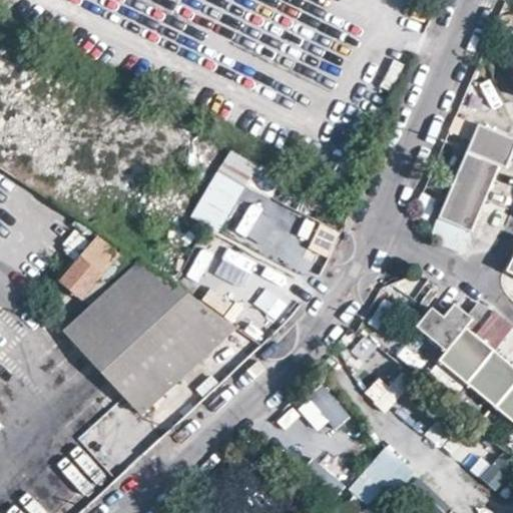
[(468,152),(500,166),(507,169),(512,154),(512,138),(479,124),(468,152)]
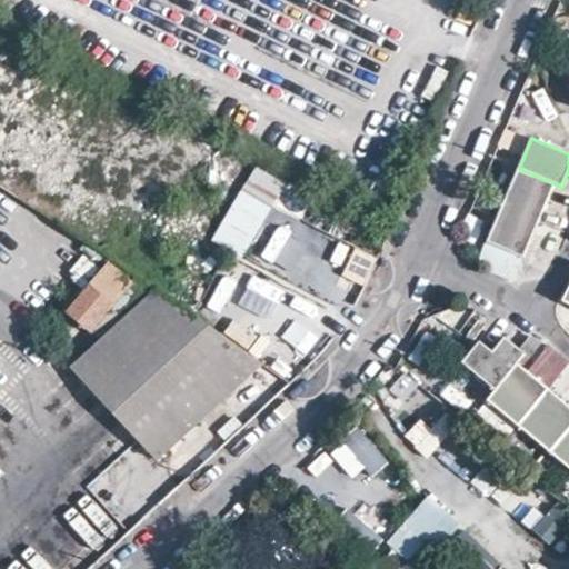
[(555,185),(519,169),(488,242),(523,257),(555,185)]
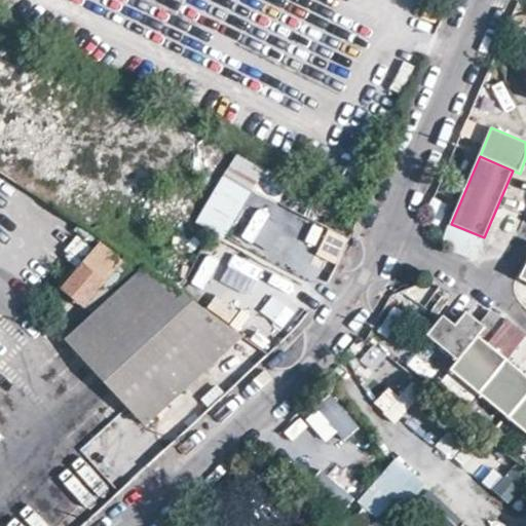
[(224,239),(253,191),(223,175),(194,223),(224,239)]
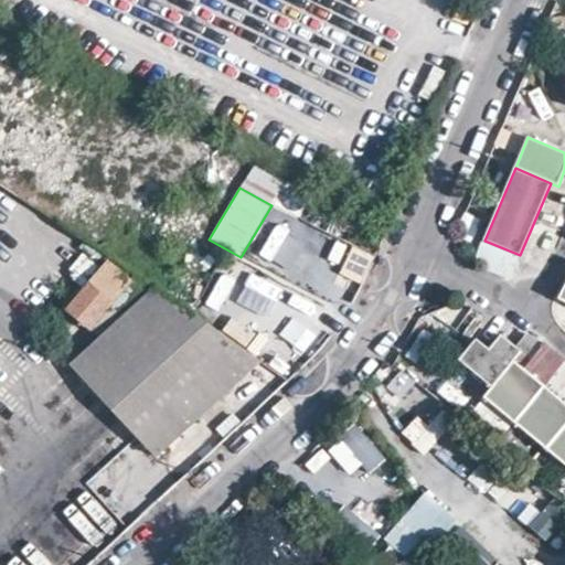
[(291,277),(294,273),(323,289),(338,263),(268,226),(253,256),(291,277)]
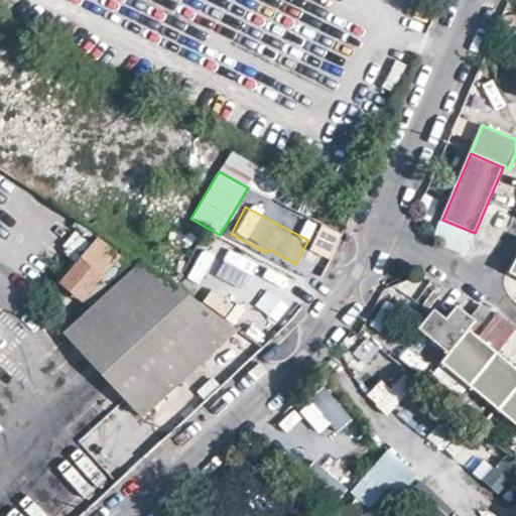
[(119,255),(101,240),(62,284),(80,300),(119,255)]
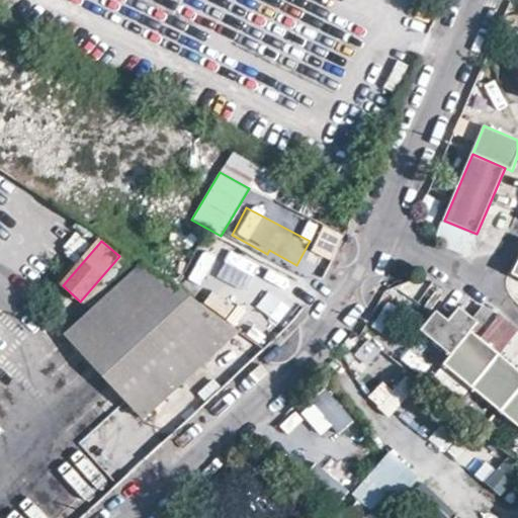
[(135,264),(125,255),(108,275),(118,284),(135,264)]
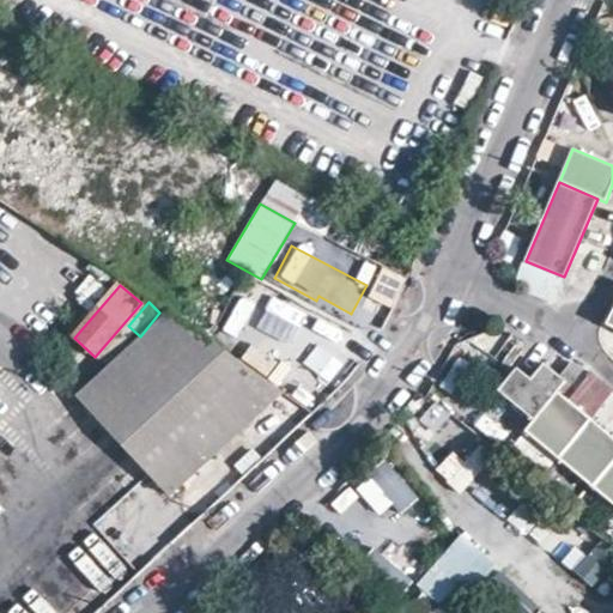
[(284,393),(169,313),(78,398),(171,497),(284,393)]
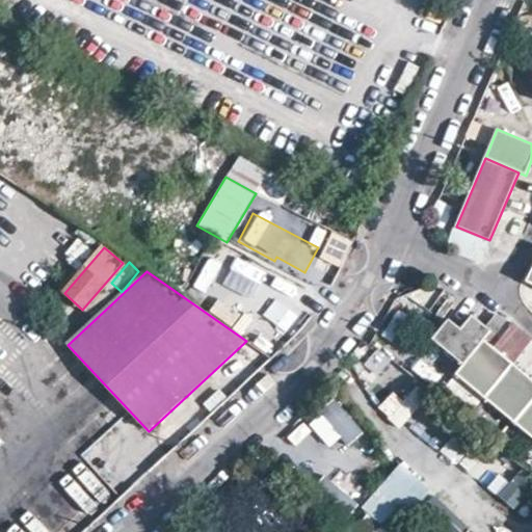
[(244,335),(262,308),(235,290),(217,316),(244,335)]
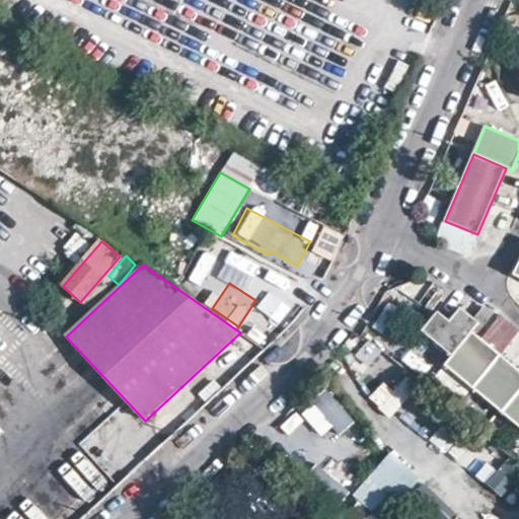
[(437,291),(425,307),(432,312),(443,295),(437,291)]
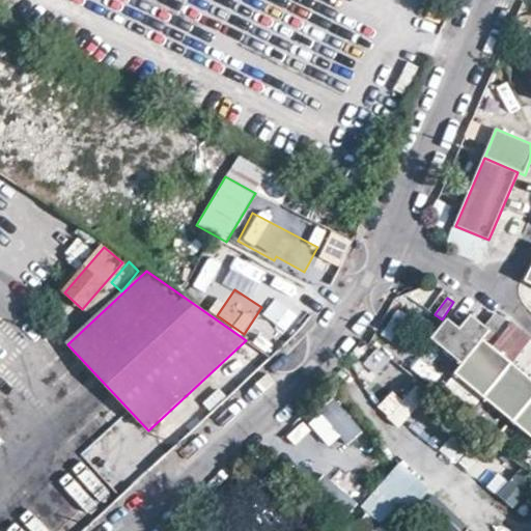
[(485,328),(470,315),(459,329),(447,319),(430,339),(463,366),(481,341),(483,339),(486,341),(498,328),(504,320),(496,313),(490,322),(485,328)]
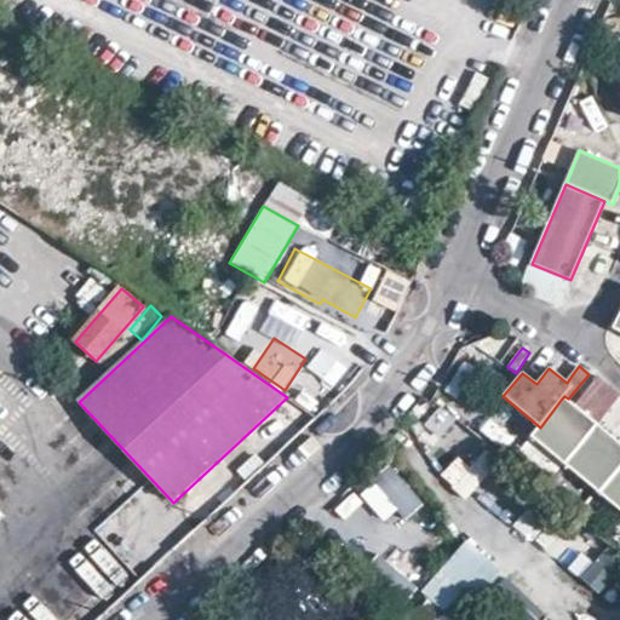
[(619,510),(619,443),(562,399),(540,428),(530,440),(619,510)]
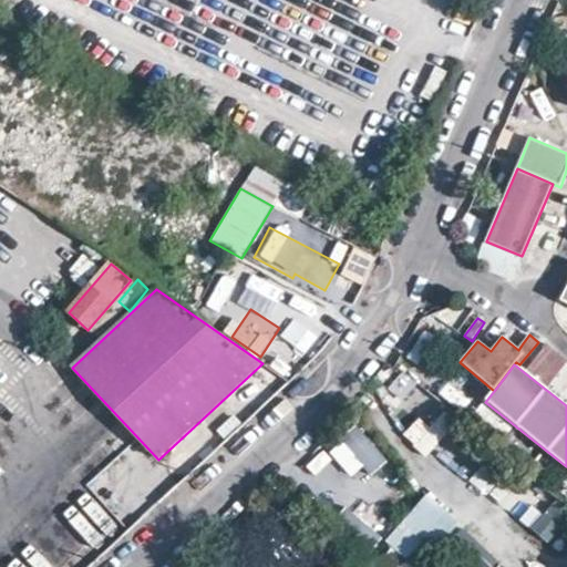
[(466,384),(446,406),(464,423),(485,400),(466,384)]
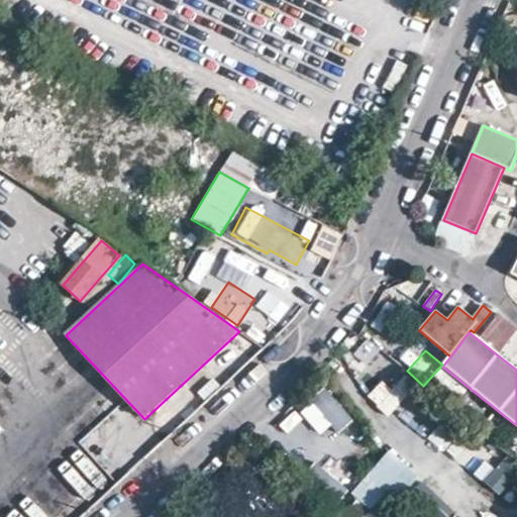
[(388,417),(410,396),(399,385),(377,405),(388,417)]
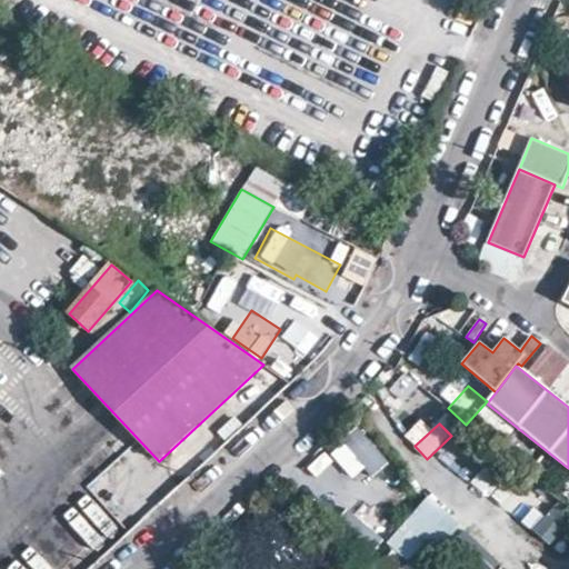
[(315,491),(371,542),(403,507),(371,478),(389,459),(357,430),(329,460),(337,467),(315,491)]
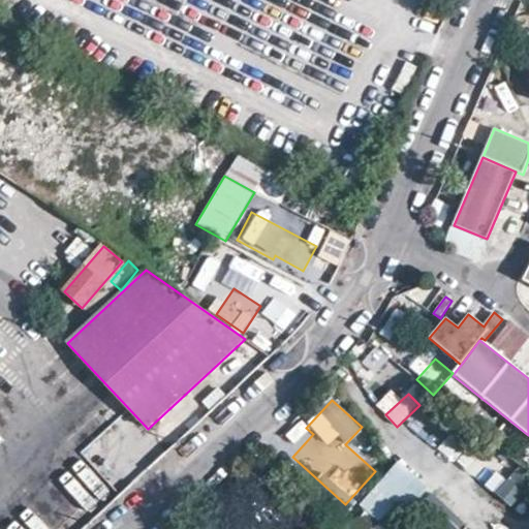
[(392,528),(365,509),(349,528),(392,528)]
